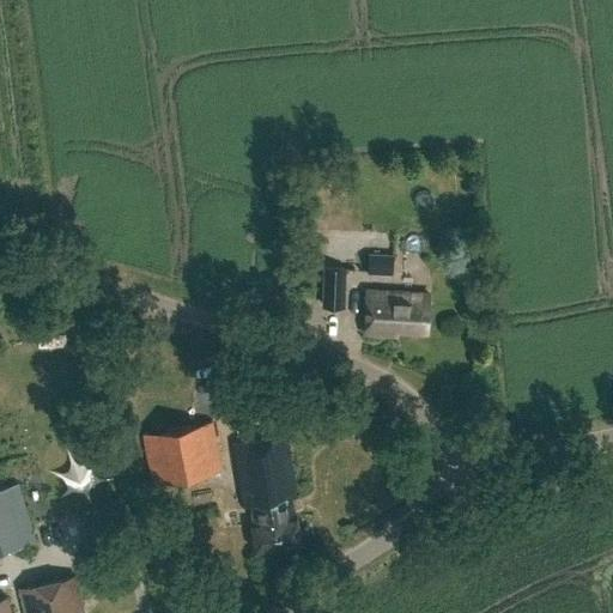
[(320,232),(320,253),(333,253),(333,232),(320,232)]
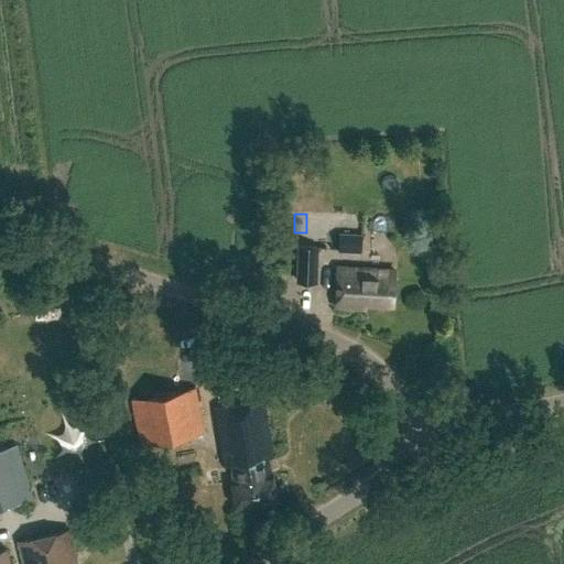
[(361,253),(361,234),(338,232),(337,252),(361,253)]
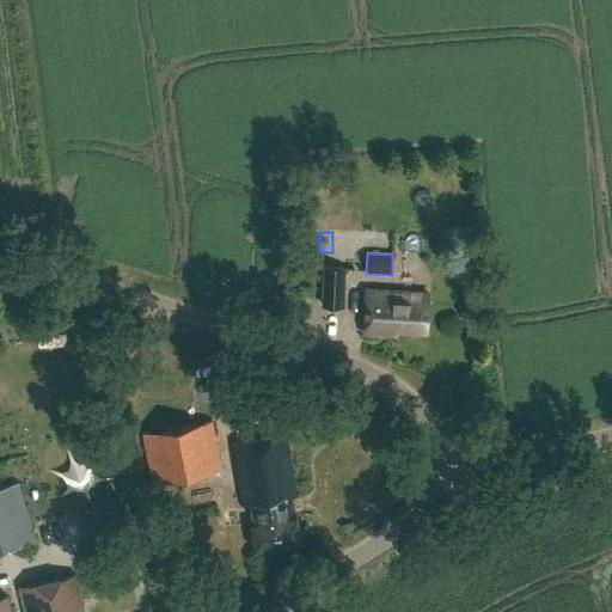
[(343,265),(323,265),(322,306),(342,306),(343,265)]
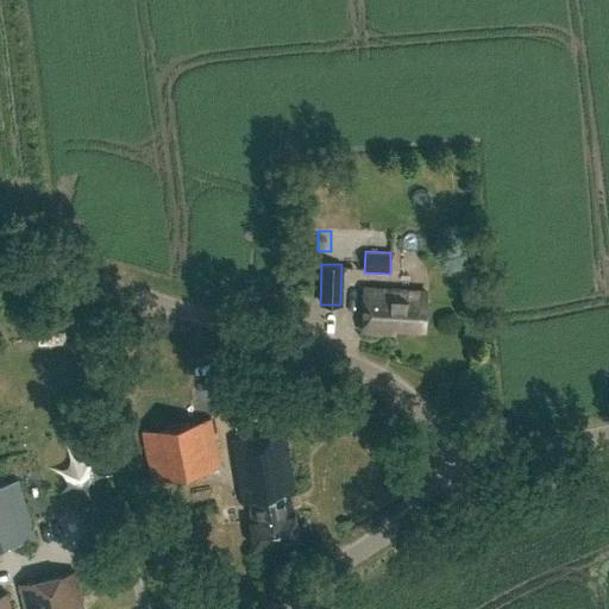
[(420,330),(422,292),(364,289),(362,331),(385,332),(387,327),(420,330)]
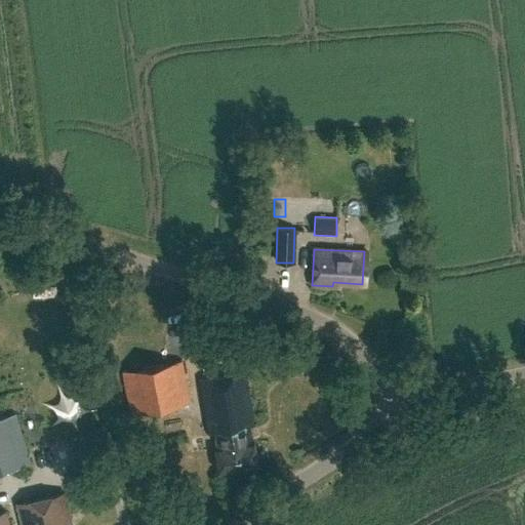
[(29,288),(57,286),(56,266),(27,268),(29,288)]
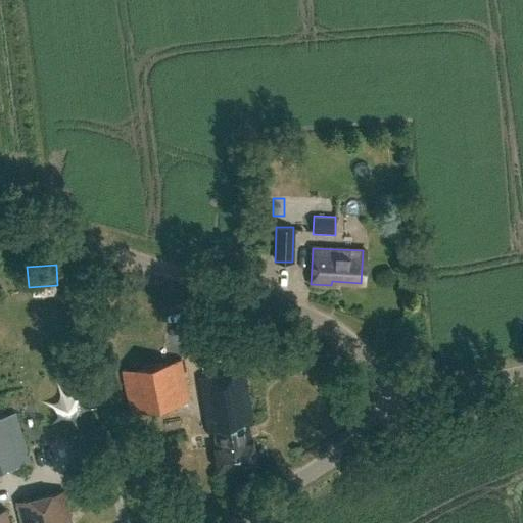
[(129,412),(190,400),(182,359),(120,369),(129,412)]
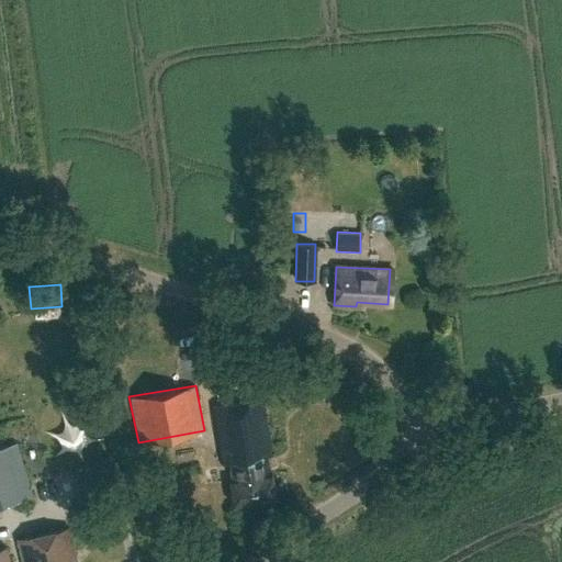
[(272,454),(263,400),(213,407),(222,463),(228,462),(231,480),(228,480),(233,504),(276,496),(271,473),(269,474),(266,456),(272,454)]
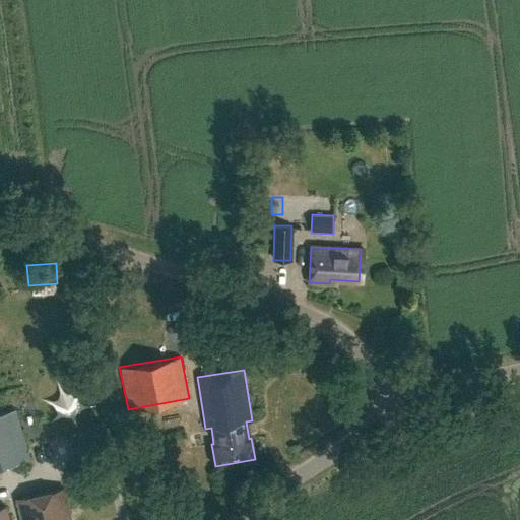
[(0,467),(29,459),(14,409),(0,412),(0,467)]
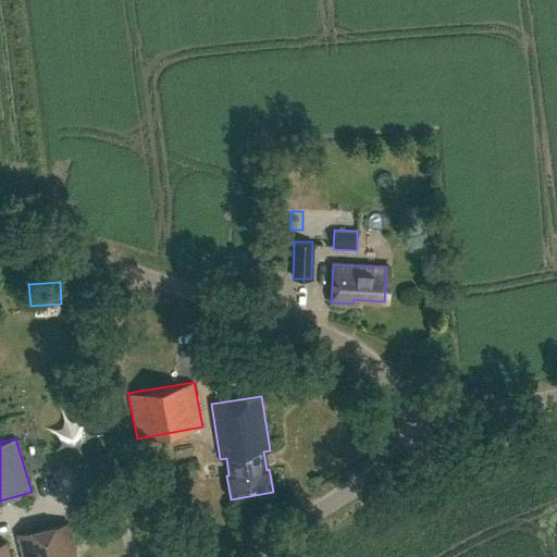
[(75,556),(67,523),(19,535),(23,556),(75,556)]
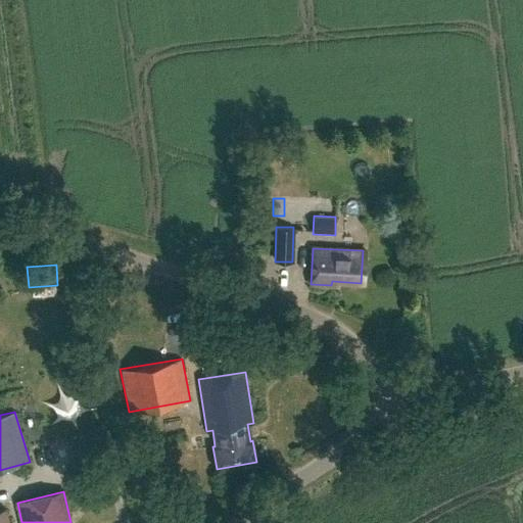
[(0,522),(9,522),(6,509),(0,510),(0,522)]
